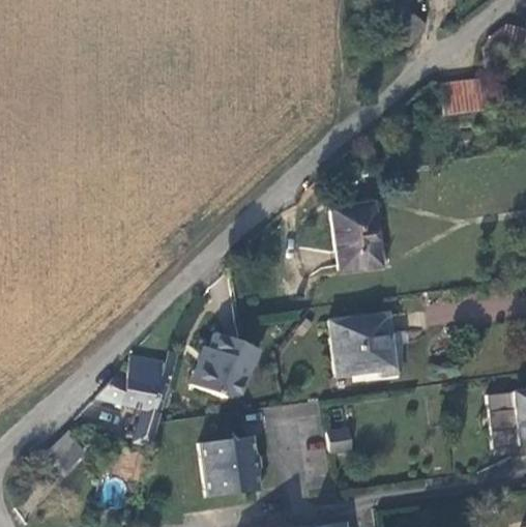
[(425,24),(411,15),(400,4),(382,27),(407,47),(425,24)]
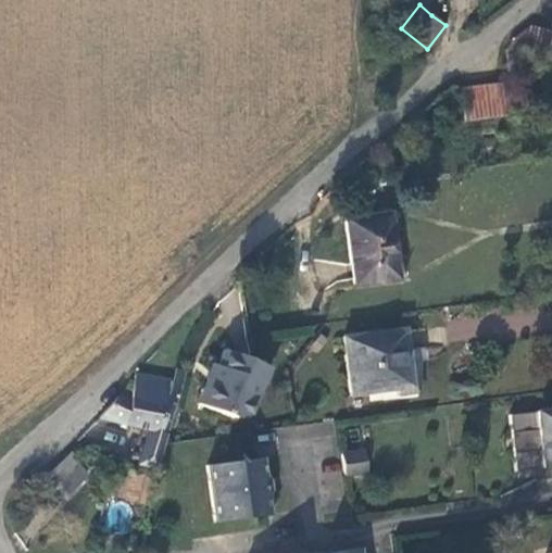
[(551,28),(530,24),(523,58),(551,63),(551,28)]
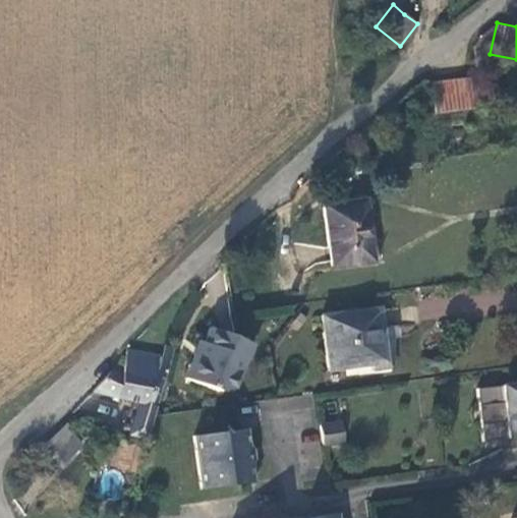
[(434,81),(435,87),(480,80),(479,75),(434,81)]
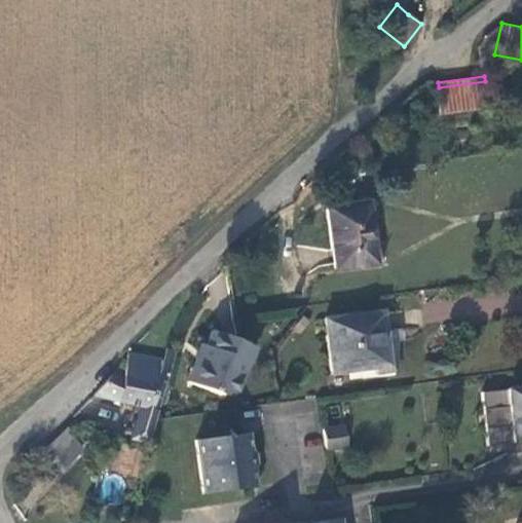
[(442,112),(488,106),(485,81),(439,87),(442,112)]
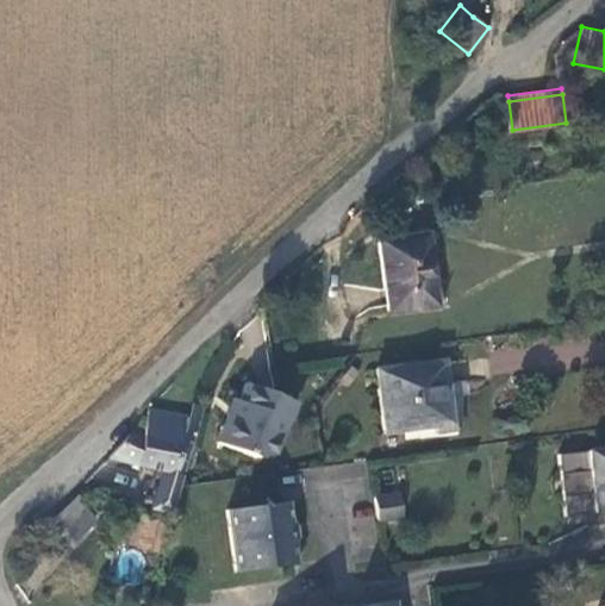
[(436,304),(428,233),(380,239),(390,310),(436,304)]
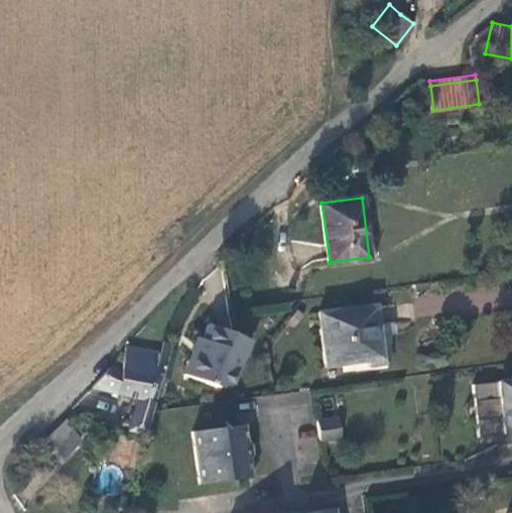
[(376,306),(317,314),(325,367),(383,358),(379,326),(376,306)]
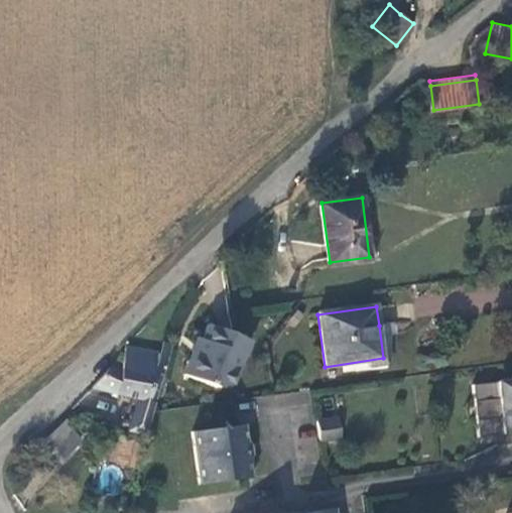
[(253,339),(209,323),(198,352),(195,351),(185,373),(218,384),(226,362),(239,367),(244,352),(248,352),(253,339)]
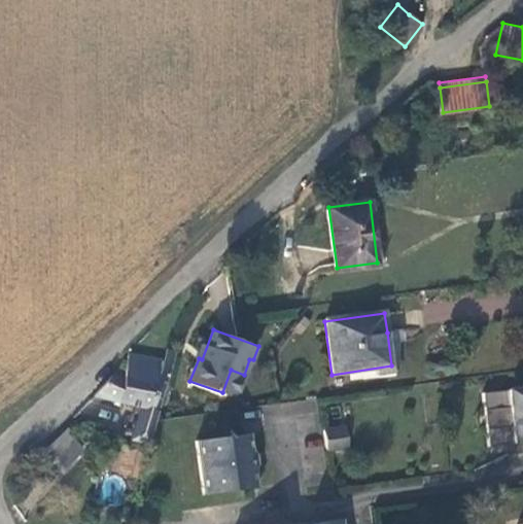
[(396,332),(387,333),(391,365),(376,369),(377,376),(396,373),(397,344),(396,332)]
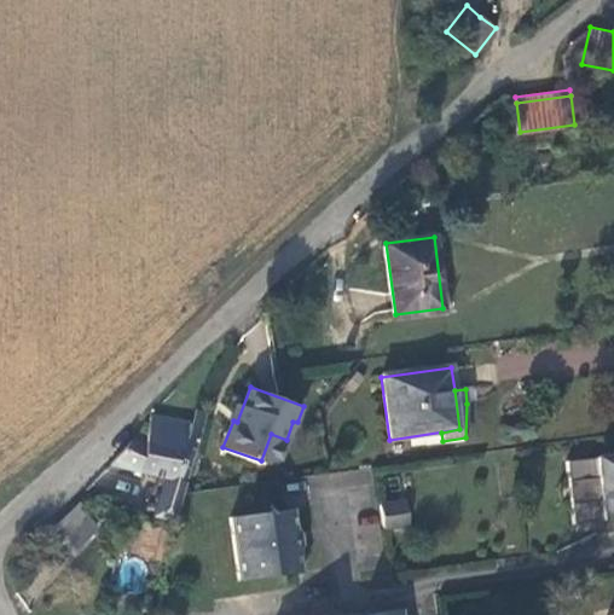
[(146,442),(132,439),(113,462),(172,475),(189,480),(204,425),(154,413),(146,442)]
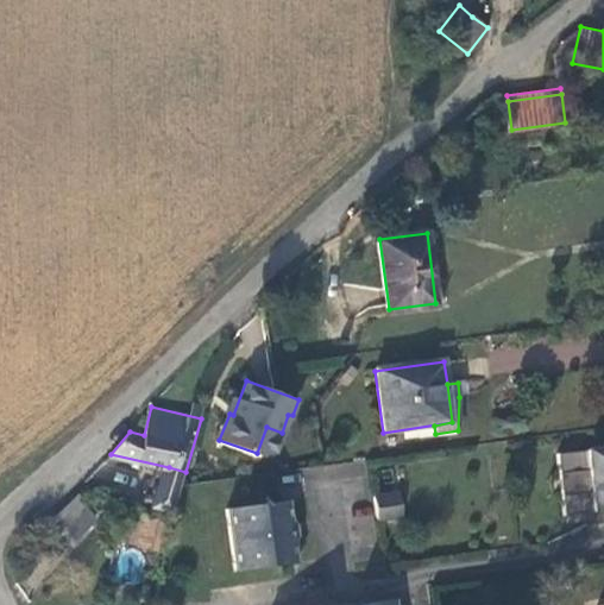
[(275,449),(282,433),(266,427),(257,453),(275,449)]
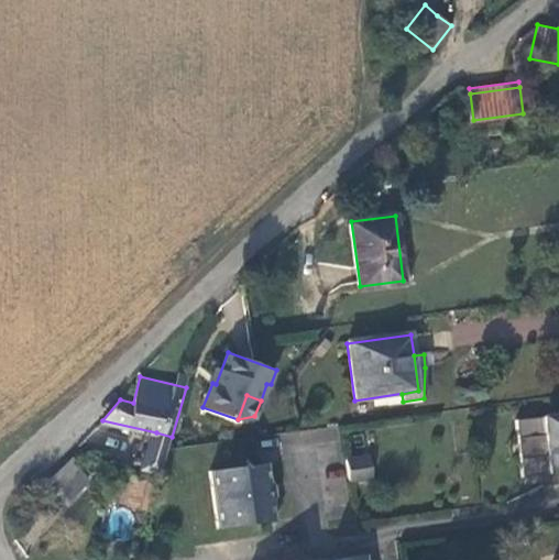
[(558,413),(518,418),(526,474),(558,470),(558,413)]
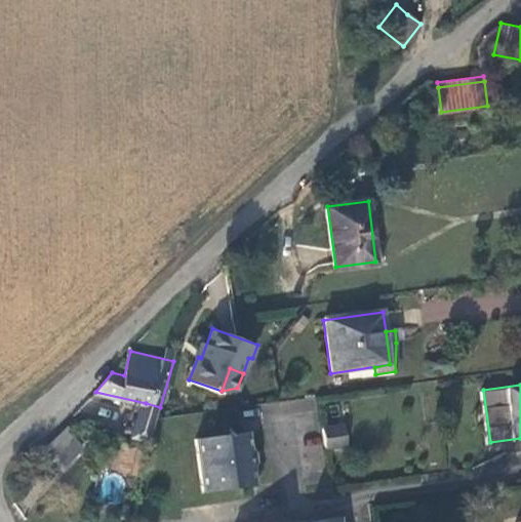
[(160,407),(146,403),(142,418),(157,423),(162,407),(160,407)]
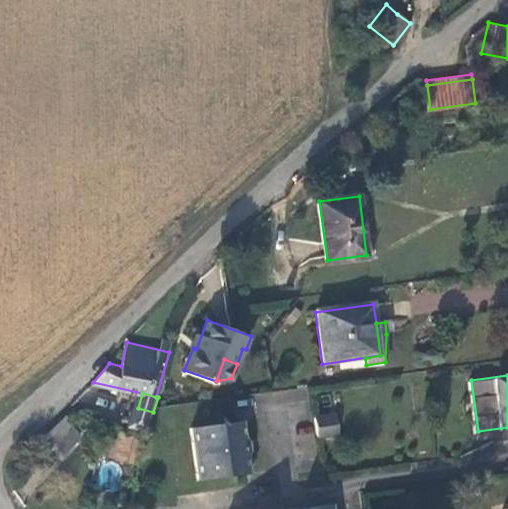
[(335,413),(317,416),(319,435),(337,432),(335,413)]
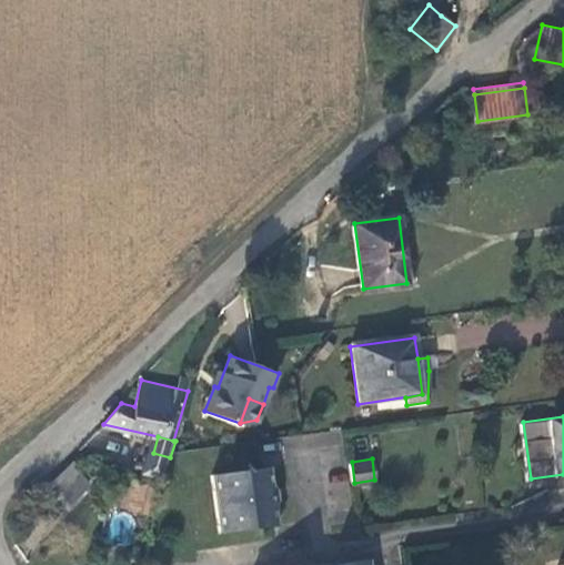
[(76,461),(50,486),(58,495),(83,468),(76,461)]
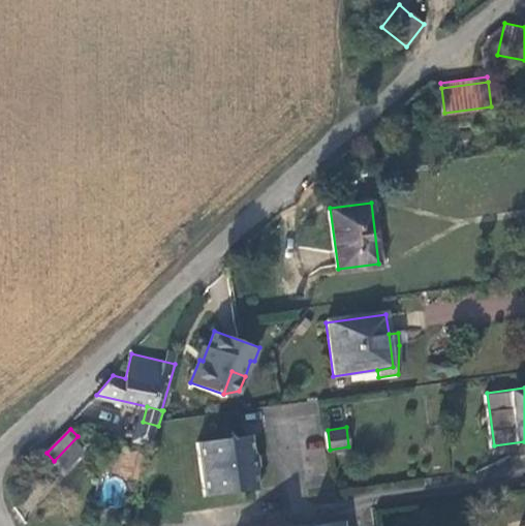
[(253,435),(199,442),(207,494),(259,488),(253,435)]
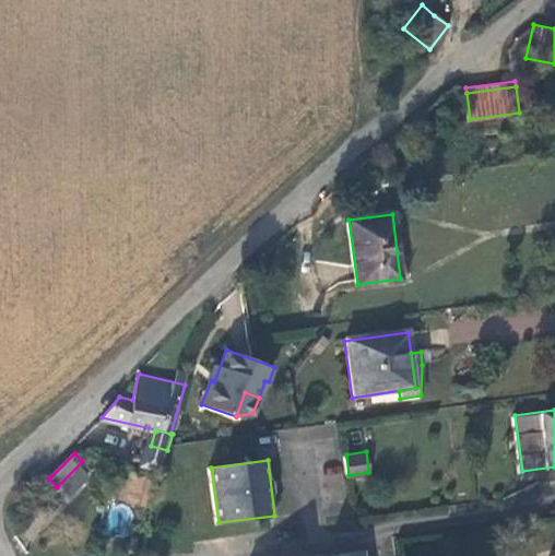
All buildings are outlined.
